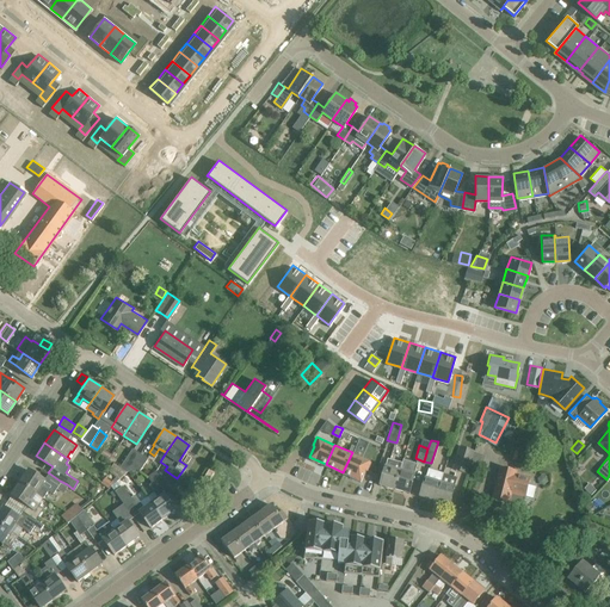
[(473,448),(462,445),(455,468),(466,471),(473,448)]
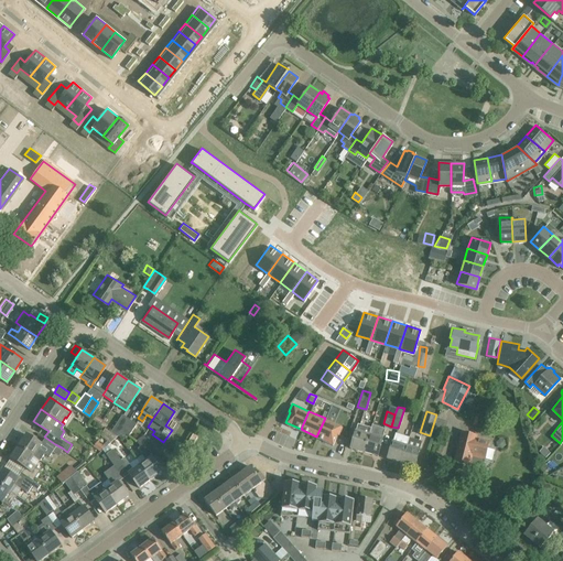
[(117,433),(129,418),(122,412),(110,430),(117,433)]
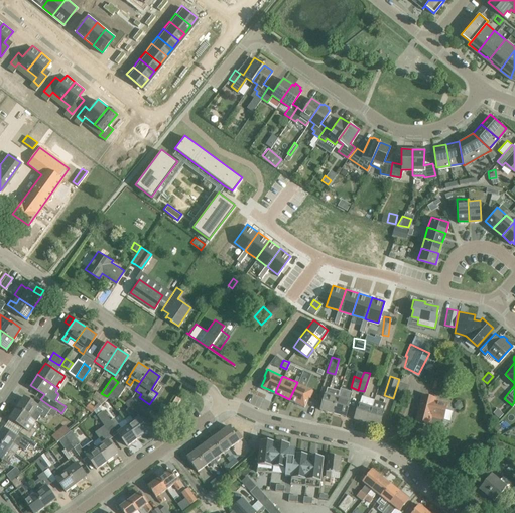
[(85,382),(92,387),(95,382),(88,378),(85,382)]
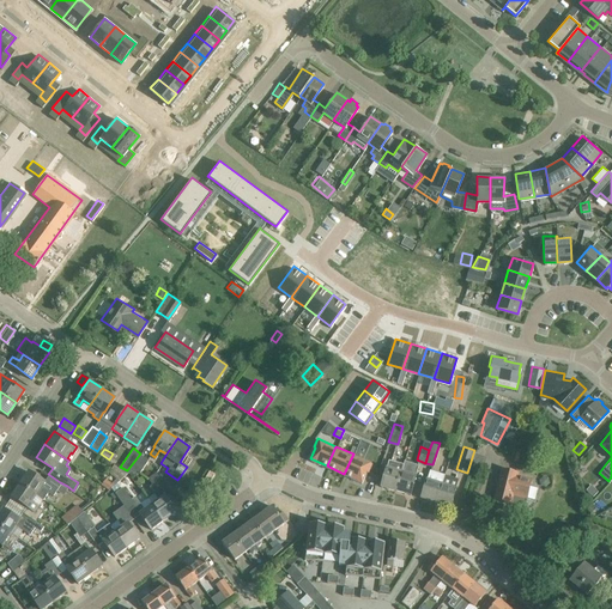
[(147,458),(140,454),(127,470),(140,470),(147,458)]
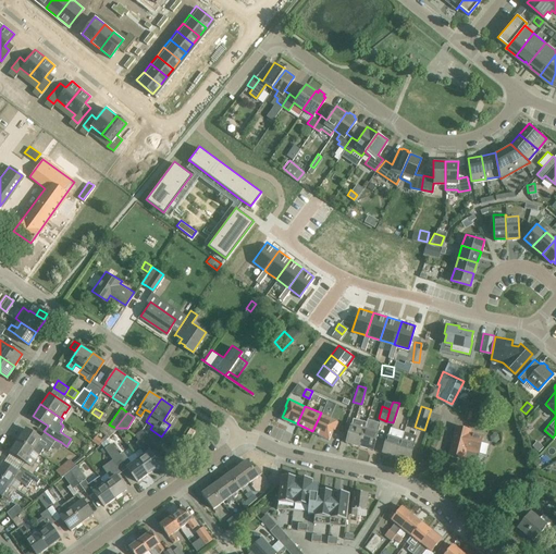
[(321,413),(312,431),(328,438),(333,427),(334,428),(337,420),(321,413)]
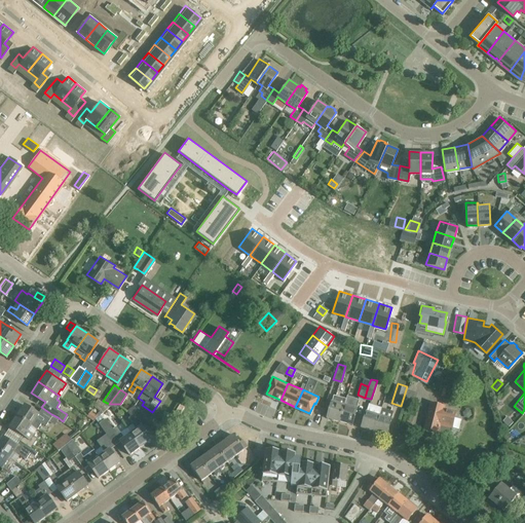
[(327,415),(339,419),(345,397),(333,394),(327,415)]
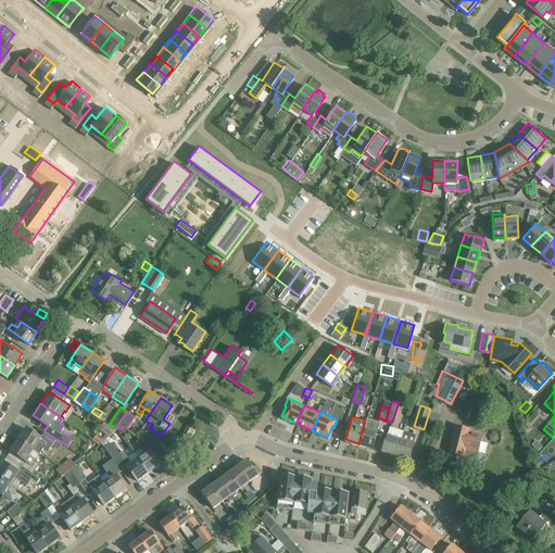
[(365,419),(358,443),(371,447),(376,430),(378,423),(379,420),(375,419),(375,418),(366,416),(365,419)]
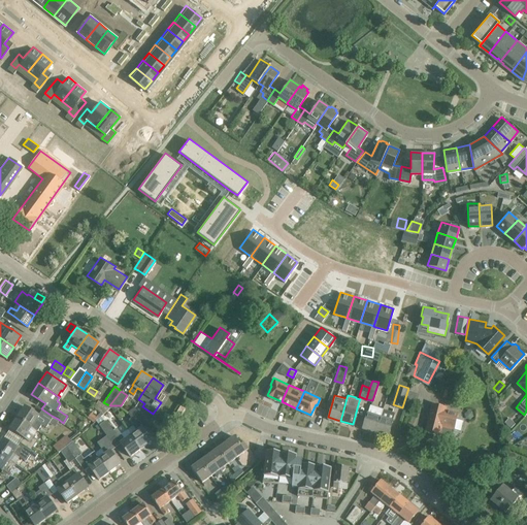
[(100,415),(109,405),(103,402),(98,398),(91,408),(100,415)]
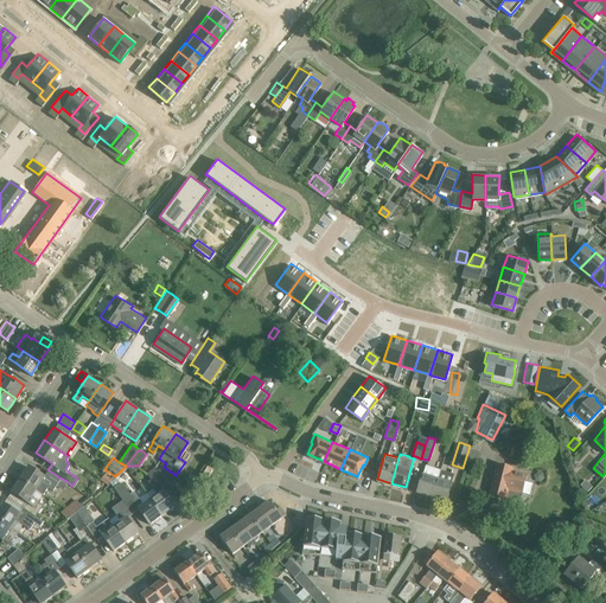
[(525,470),(496,462),(489,493),(504,496),(504,495),(518,499),(525,470)]
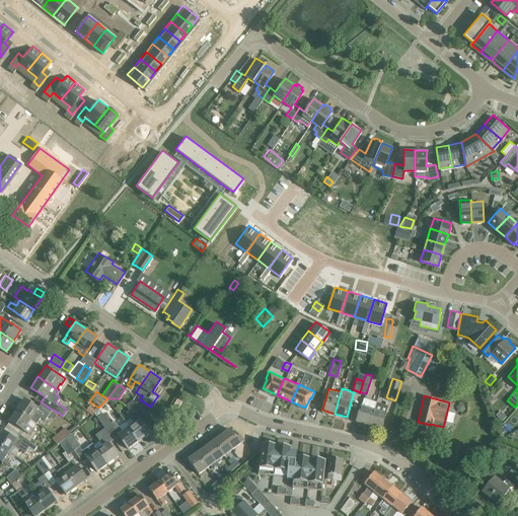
[(356,420),(368,424),(375,399),(363,396),(361,404),(356,420)]
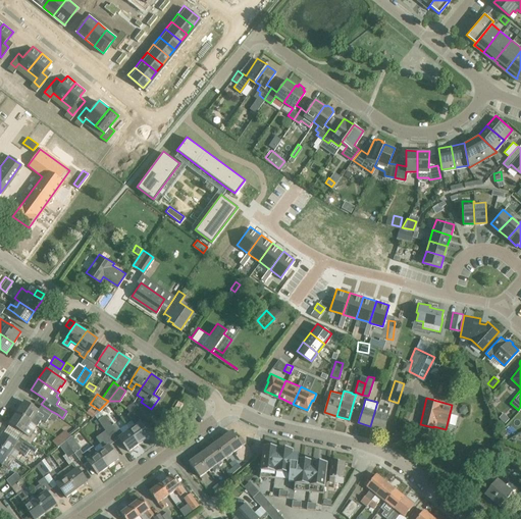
[(23,400),(16,411),(32,421),(36,423),(37,423),(41,417),(45,420),(51,411),(41,404),(38,409),(23,400)]
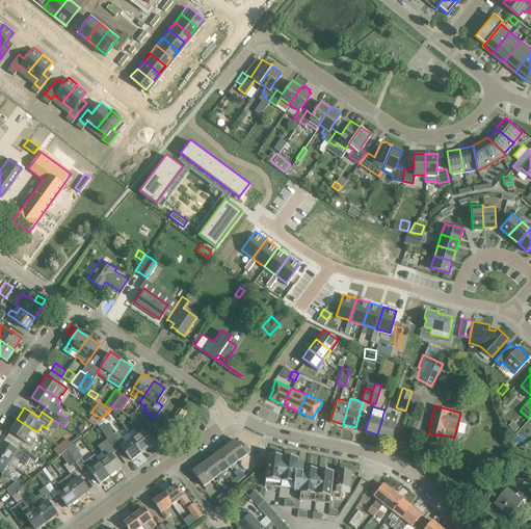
[(141,417),(135,407),(129,413),(135,422),(141,417)]
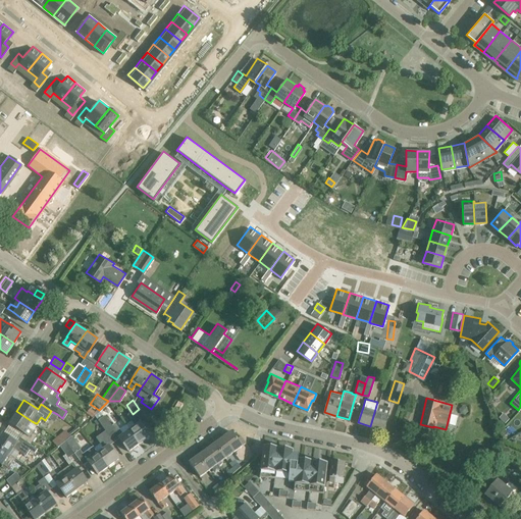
[(177,400),(171,410),(175,413),(183,403),(177,400)]
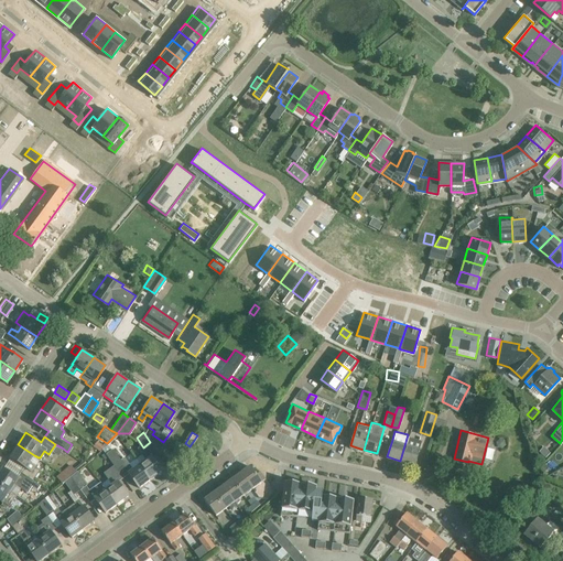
[(419,448),(421,439),(408,434),(400,461),(413,465),(419,448)]
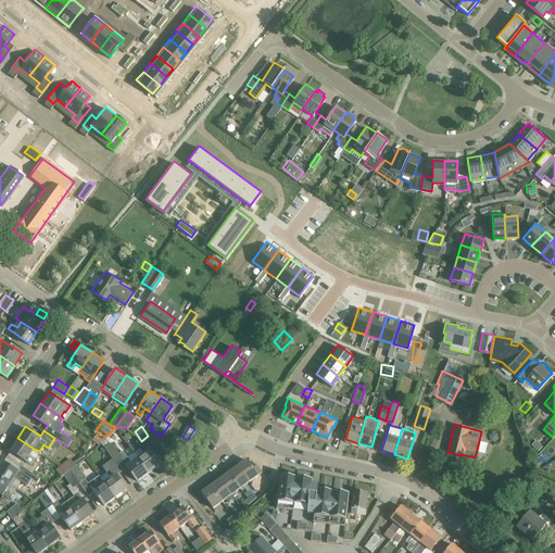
[(491,430),(488,434),(489,438),(494,439),(497,436),(496,431),(491,430)]
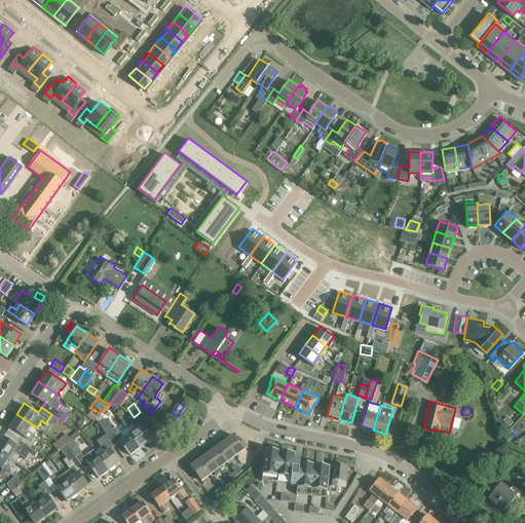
[(89,408),(86,414),(92,418),(97,413),(89,408)]
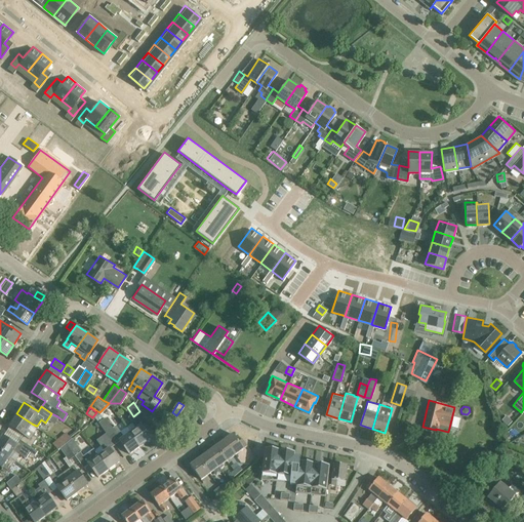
[(16,413),(14,412),(11,417),(12,419),(9,424),(17,430),(23,433),(19,438),(30,445),(37,435),(32,432),(28,429),(32,424),(16,413)]
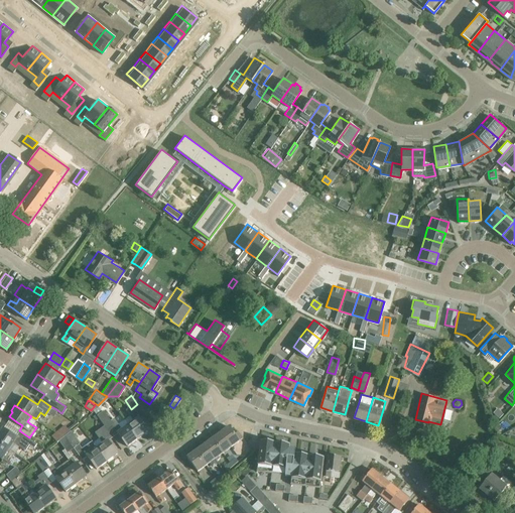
[(496,407),(493,411),(498,416),(502,412),(496,407)]
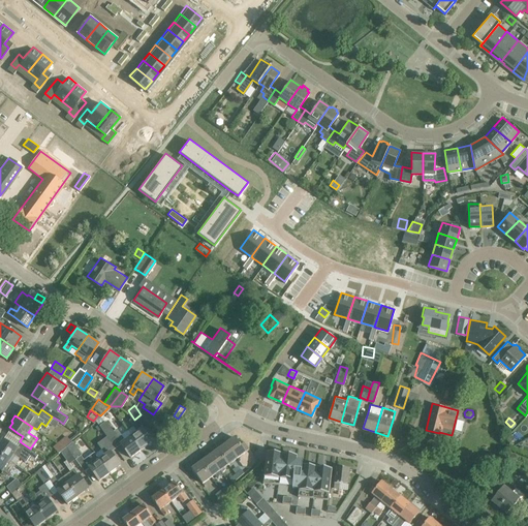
[(105,419),(103,420),(98,424),(100,427),(106,434),(105,434),(115,446),(120,442),(130,456),(141,447),(130,434),(125,438),(116,427),(113,429),(105,419)]
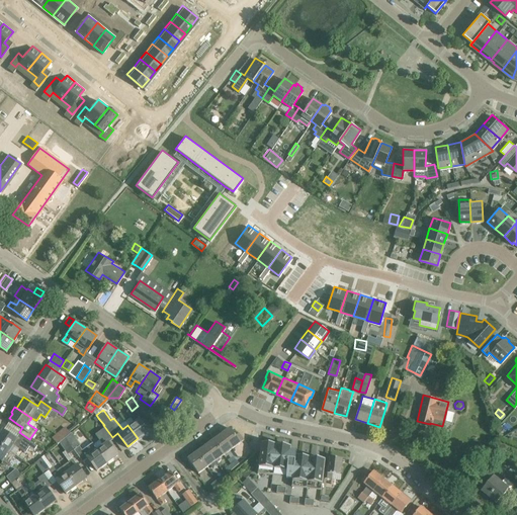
[(134,420),(127,425),(138,438),(148,430),(139,417),(138,418),(133,412),(130,415),(134,420)]
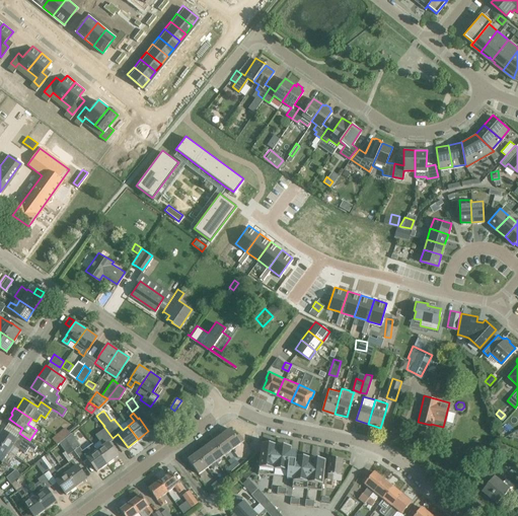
[(64,425),(54,434),(62,439),(64,436),(70,432),(79,424),(76,420),(67,428),(64,425)]
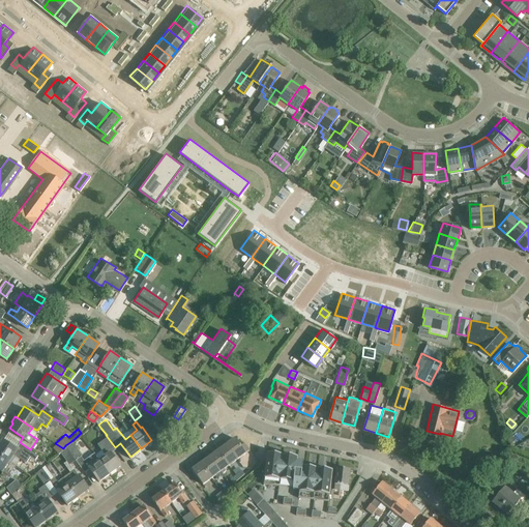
[(106,452),(98,458),(109,472),(120,464),(110,450),(115,447),(106,435),(97,442),(106,452)]
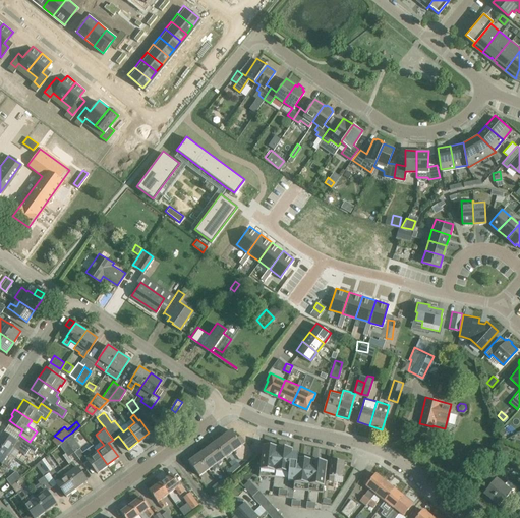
[(222,435),(233,449),(244,441),(239,434),(236,436),(230,428),(222,435)]
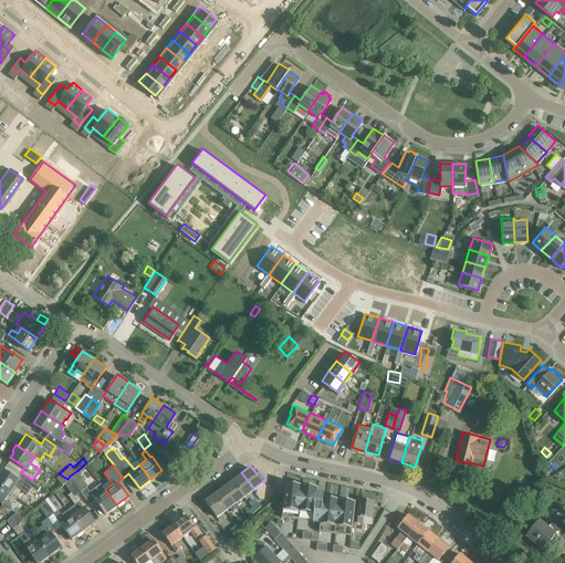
[(0,483),(9,490),(10,490),(13,483),(20,488),(25,491),(32,480),(21,472),(17,478),(2,468),(0,471),(0,483)]
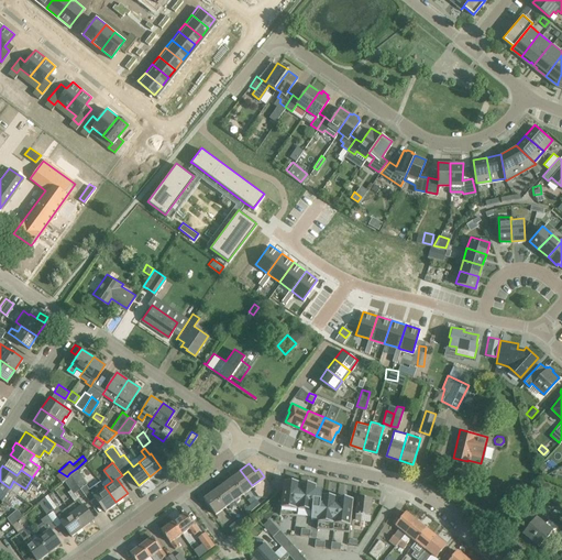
[(76,469),(69,473),(73,478),(79,473),(76,469)]
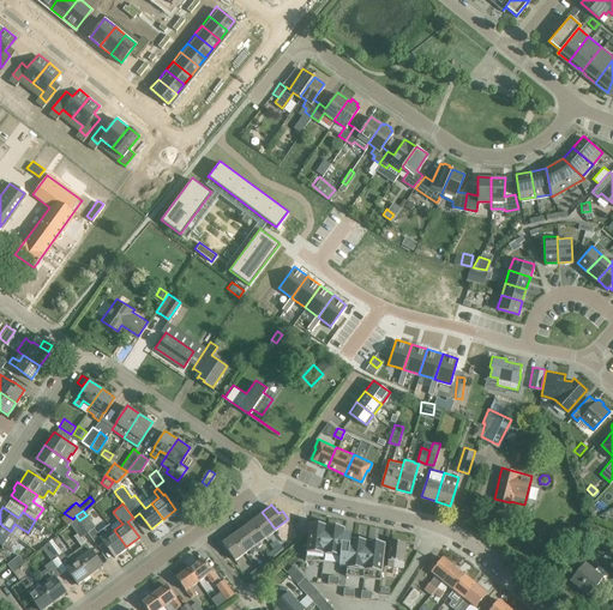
[(262,512),(252,519),(264,536),(275,529),(262,512)]
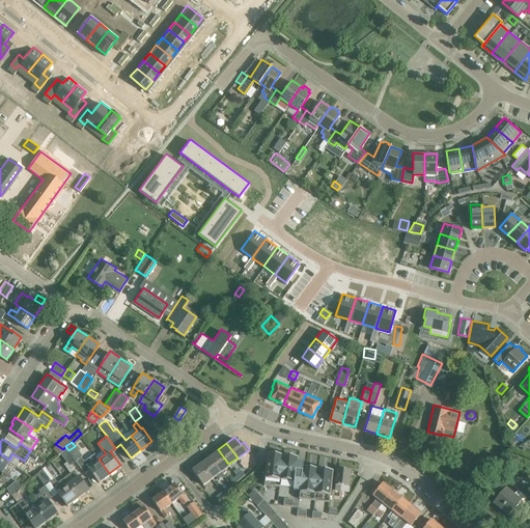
[(63,449),(55,444),(53,446),(58,453),(60,451),(63,449)]
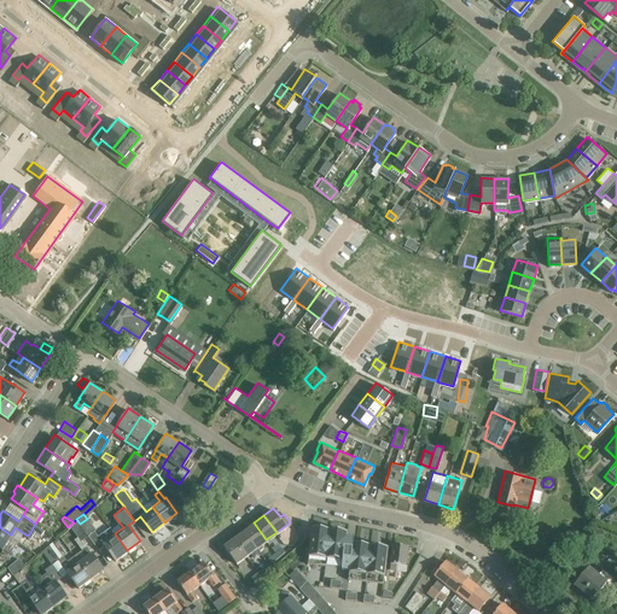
[(76,519),(74,522),(70,525),(80,538),(87,533),(80,524),(76,519)]
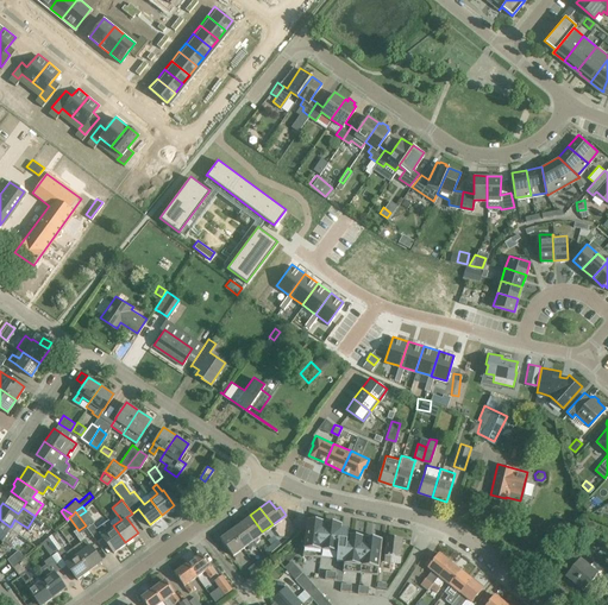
[(239,522),(252,539),(262,531),(250,515),(239,522)]
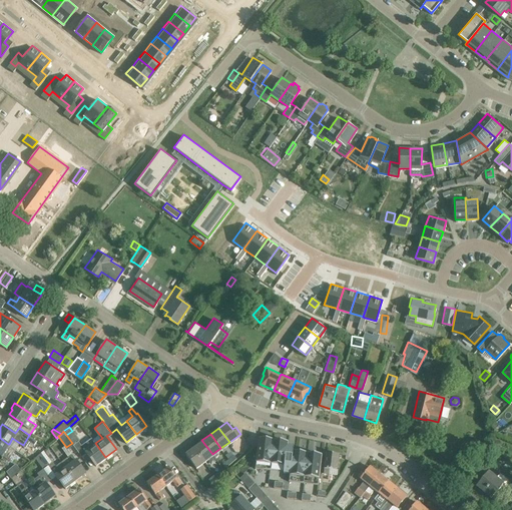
[(86,451),(95,464),(105,457),(95,443),(90,436),(80,443),(77,439),(72,443),(81,455),(86,451)]
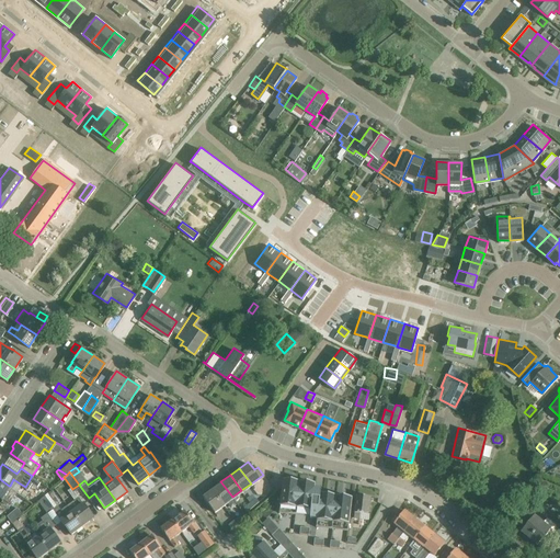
[(315,524),(316,524),(331,526),(346,528),(347,528),(352,496),(320,491),(321,485),(315,484),(315,481),(282,477),(278,510),(280,510),(294,512),(295,512),(309,514),(309,515),(316,516),(315,524)]
